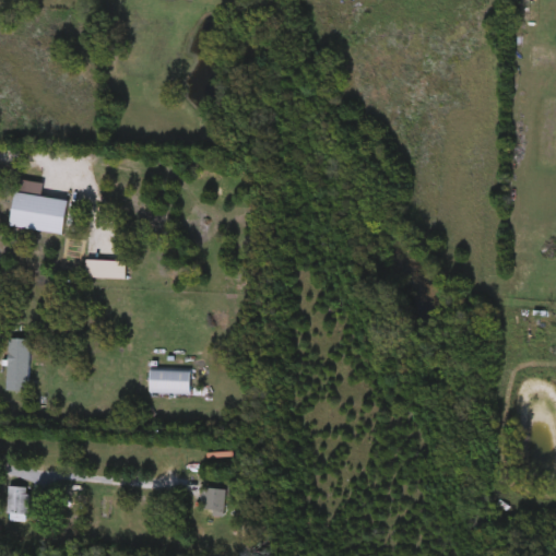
[(9,226),(14,192),(67,200),(62,234),(9,226)]
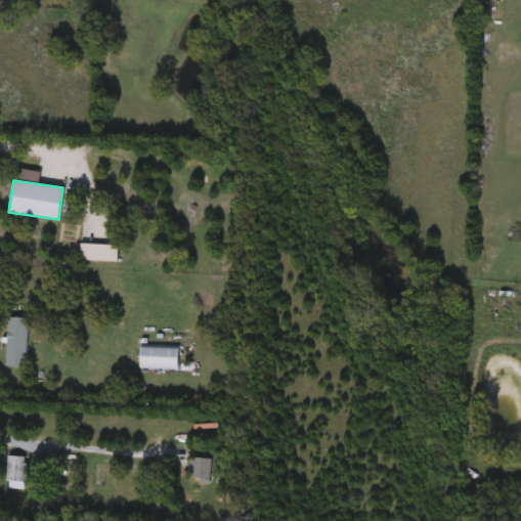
[(4,317),(26,317),(26,366),(4,366),(4,317)]
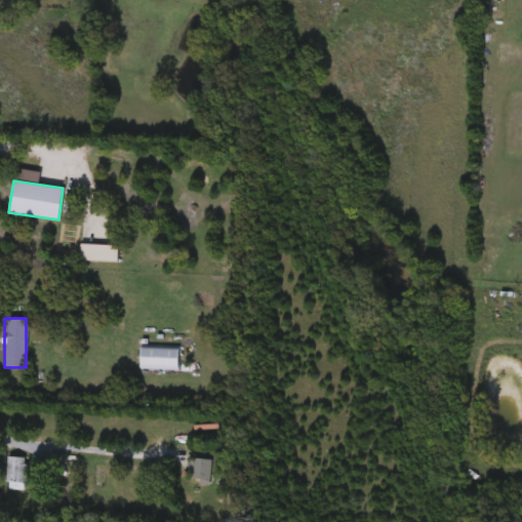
[(177,347),(177,369),(138,369),(138,347),(177,347)]
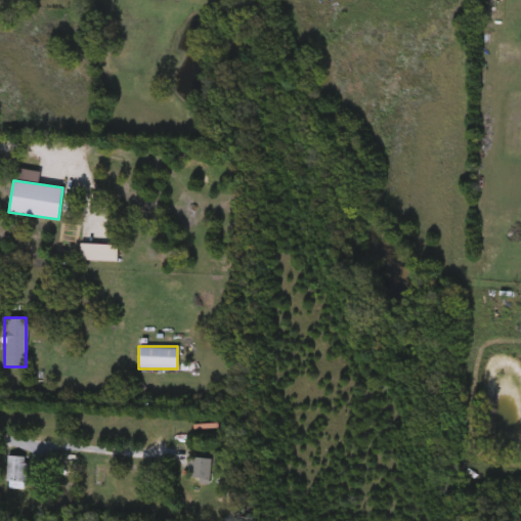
[(24,484),(4,484),(4,456),(24,456),(24,484)]
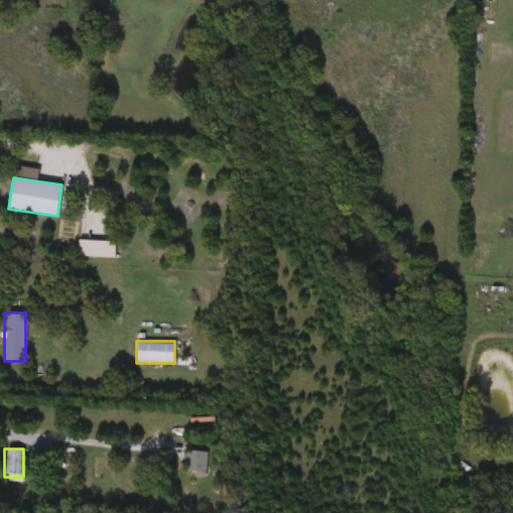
[(183,473),(183,451),(206,451),(205,473),(183,473)]
